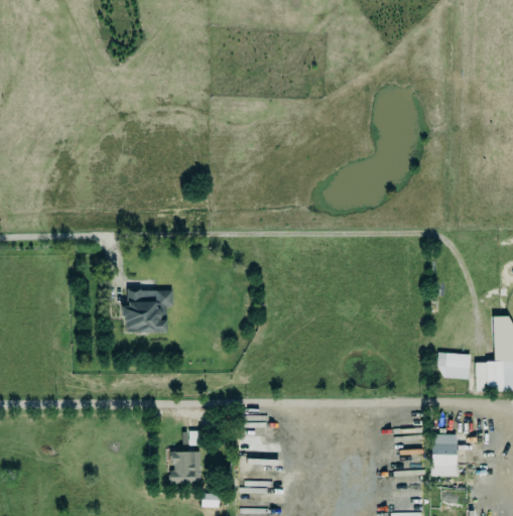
[(125,333),(167,334),(168,317),(168,306),(173,306),(173,290),(128,289),(128,306),(125,306),(125,333)]
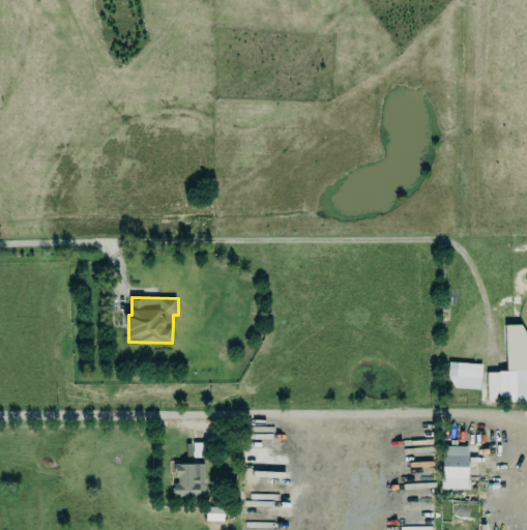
[(526,324),(507,325),(508,372),(489,372),(490,403),(526,401),(526,324)]
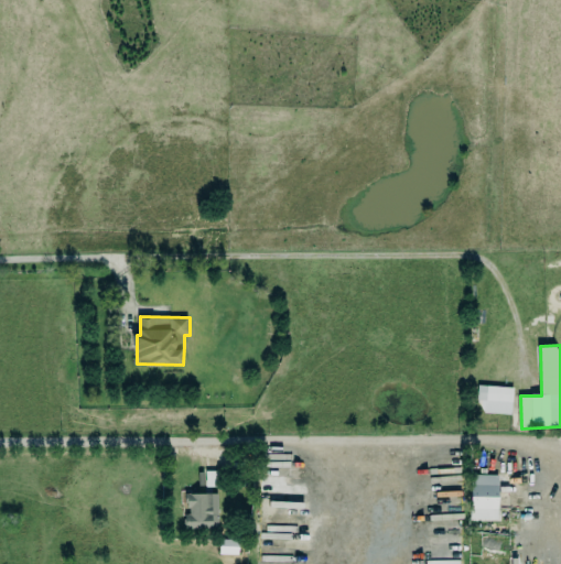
[(479,413),(514,414),(515,388),(481,386),(479,413)]
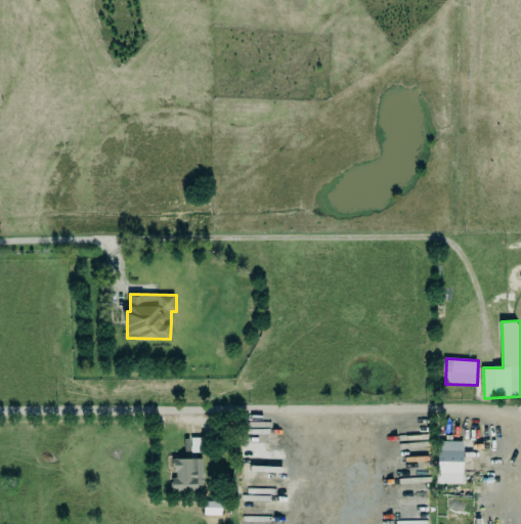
[(465,483),(465,441),(439,441),(438,483),(465,483)]
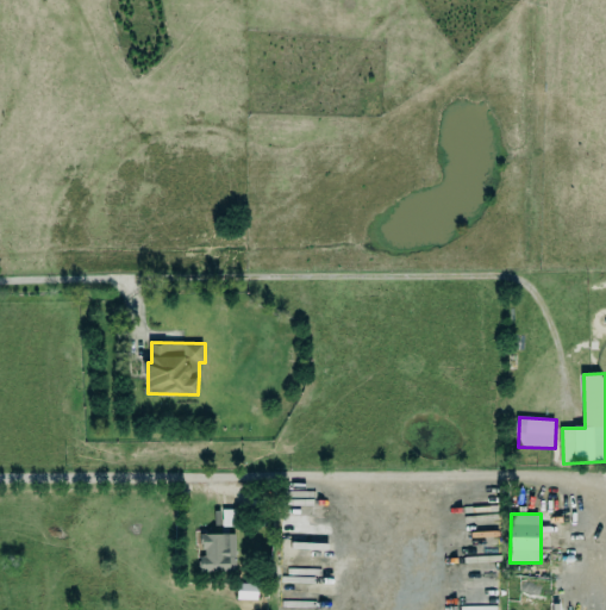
[(238,535),(201,534),(201,553),(202,553),(201,572),(237,573),(238,535)]
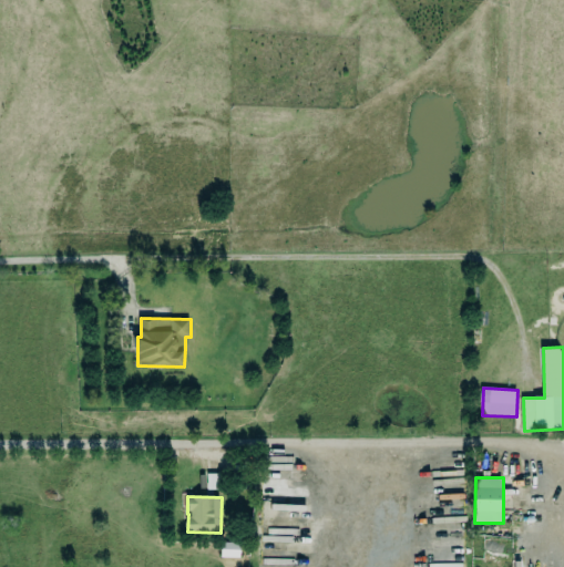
[(223,557),(242,557),(242,543),(224,543),(223,557)]
